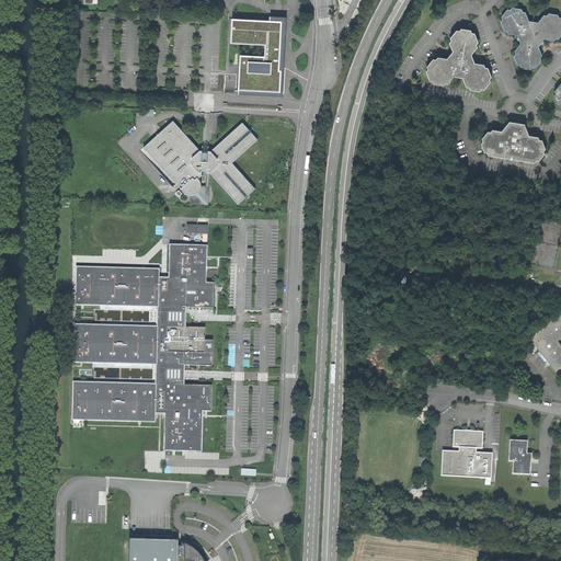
[(521,66),(522,68),(530,69),(533,68),(536,68),(541,60),(540,58),(542,56),(539,47),(541,44),(545,39),(554,41),(556,38),(559,39),(560,36),(560,18),(559,15),(549,13),(547,15),(545,15),(538,22),(529,21),(526,12),(523,11),(522,9),(513,8),(511,10),(507,10),(502,16),(503,19),(501,21),(504,31),(507,31),(508,33),(517,35),(521,44),(515,52),(515,54),(514,56),(518,65),(521,66)]
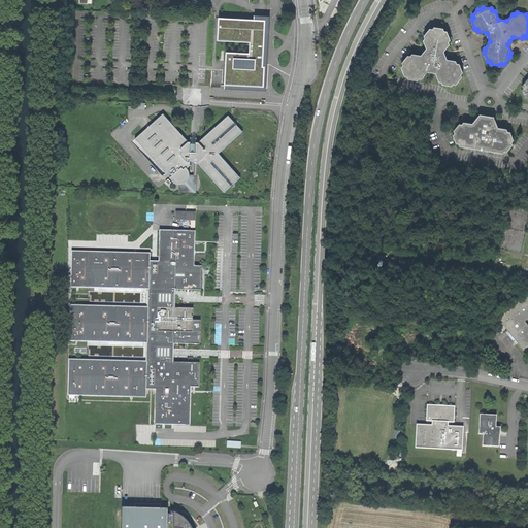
[(228,53),(227,86),(266,88),(267,67),(265,67),(268,21),(221,18),(220,40),(253,42),(252,54),(228,53)]
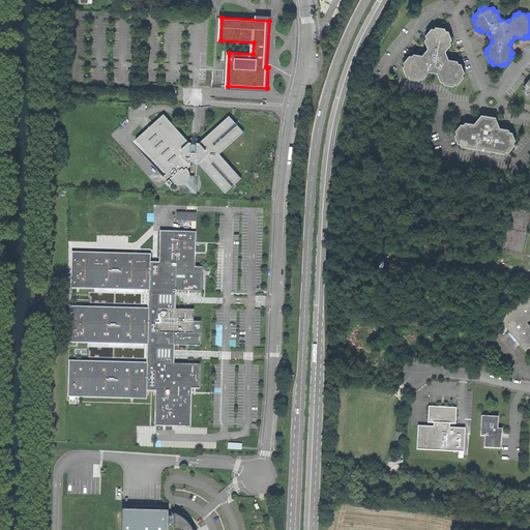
[(453,86),(455,84),(459,85),(464,78),(463,75),(465,72),(461,64),(459,63),(458,61),(449,59),(447,55),(446,52),(451,45),(450,42),(452,39),(448,31),(446,31),(445,28),(436,27),(434,29),(432,29),(425,36),(427,38),(424,40),(429,49),(422,55),(414,54),(412,56),(410,56),(404,63),(405,65),(403,67),(407,77),(409,77),(410,79),(419,81),(421,79),(423,79),(430,72),(438,74),(441,82),(443,82),(444,85),(453,86)]
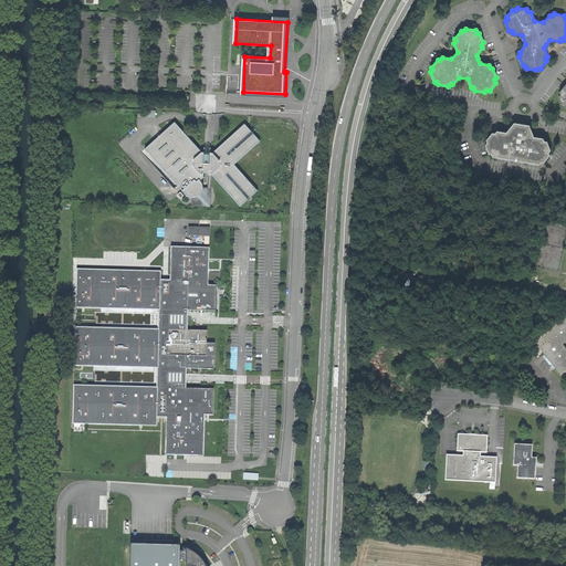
[(202,181),(201,179),(205,177),(205,170),(206,171),(207,171),(208,171),(209,171),(209,174),(212,174),(241,206),(249,199),(250,199),(251,197),(258,190),(236,165),(236,164),(261,140),(254,133),(254,130),(252,130),(244,123),(212,152),(211,152),(211,149),(208,149),(206,149),(206,152),(202,152),(175,122),(145,149),(179,186),(181,185),(185,188),(182,190),(186,194),(188,196),(191,196),(192,196),(195,196),(198,195),(200,194),(202,190),(203,187),(203,185),(202,181)]
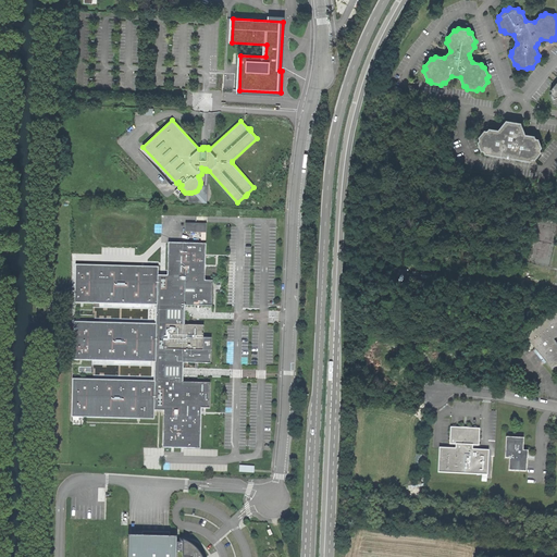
[(531,162),(532,160),(535,160),(541,152),(541,150),(542,148),(539,139),(536,138),(535,136),(525,135),(521,123),(514,122),(506,121),(498,130),(490,128),(487,131),(484,131),(479,137),(480,140),(478,143),(481,151),(484,151),(485,155),(531,162)]
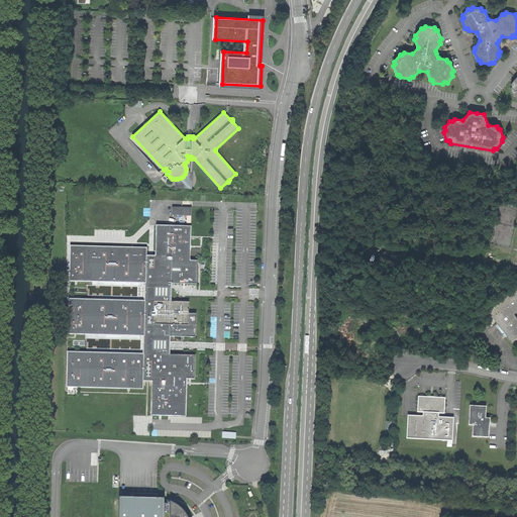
[(193,188),(194,159),(191,159),(190,171),(186,171),(185,174),(183,177),(181,178),(178,179),(176,179),(176,187),(193,188)]
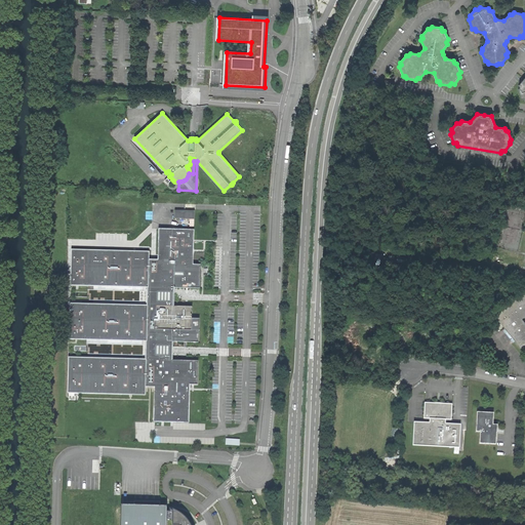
[(175,218),(194,219),(194,211),(175,210),(175,218)]
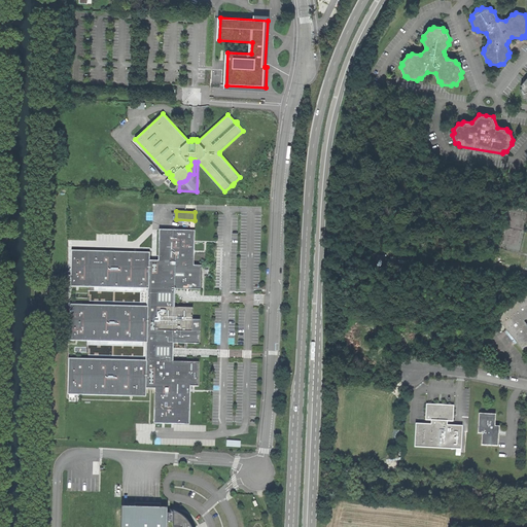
[(154,423),(189,424),(190,386),(199,386),(199,362),(173,361),(173,354),(175,353),(175,352),(175,350),(173,350),(173,343),(200,344),(200,320),(192,319),(192,308),(174,307),(175,289),(201,290),(202,266),(194,266),(195,231),(160,230),(159,260),(149,260),(149,252),(72,250),(71,286),(148,288),(147,307),(70,305),(69,340),(146,342),(146,360),(69,358),(68,394),(146,396),(146,388),(151,388),(154,388),(154,423)]
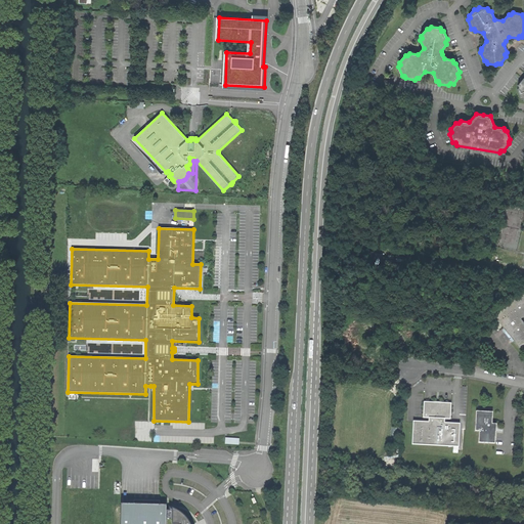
[(497,312),(496,319),(507,332),(505,333),(510,339),(512,338),(513,339),(514,340),(515,341),(516,342),(521,349),(523,348),(523,291),(512,301),(497,312)]
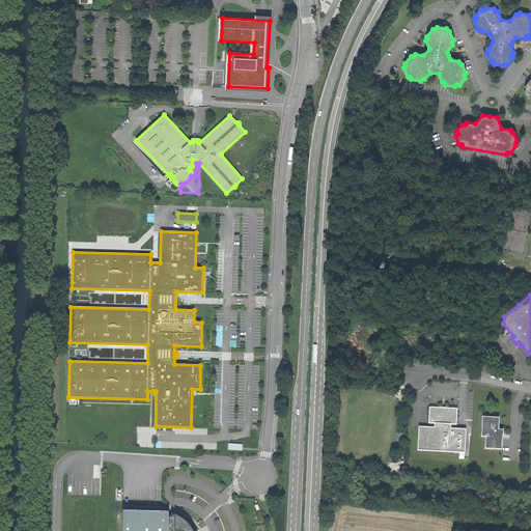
[(466,429),(450,428),(451,424),(456,424),(457,409),(443,408),(429,407),(428,423),(435,423),(435,427),(419,426),(418,450),(459,452),(465,452),(466,429)]
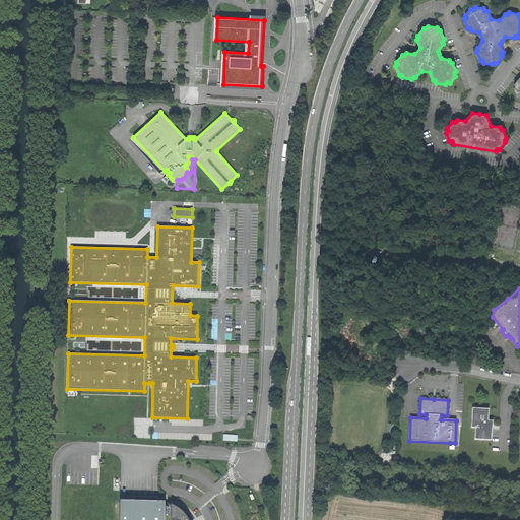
[(492,420),(489,420),(489,409),(472,408),(471,428),(475,428),(474,439),(492,440),(492,429),(492,427),(492,420)]
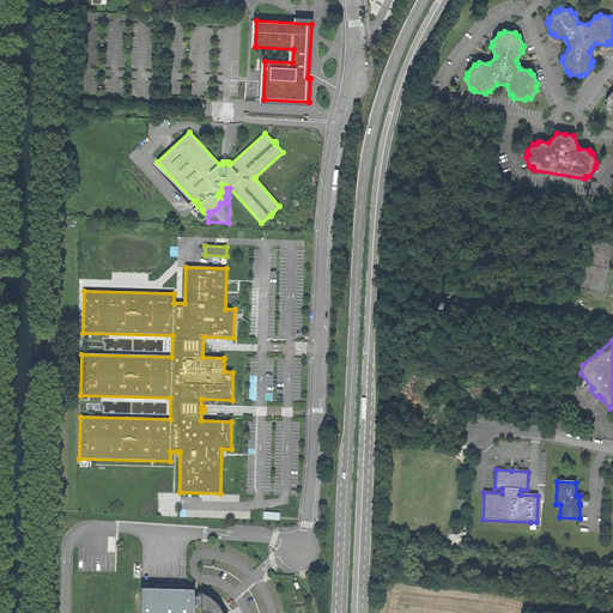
[(140,589),(139,612),(220,612),(218,610),(212,601),(201,593),(201,596),(192,596),(192,590),(170,590),(140,589)]
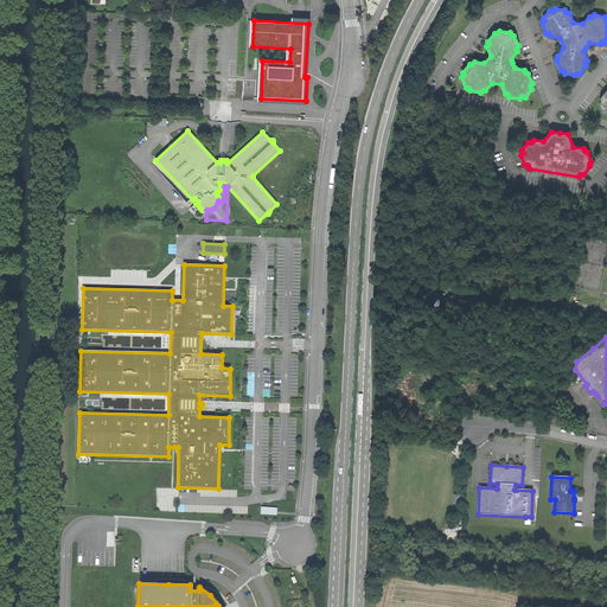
All buildings are outlined.
